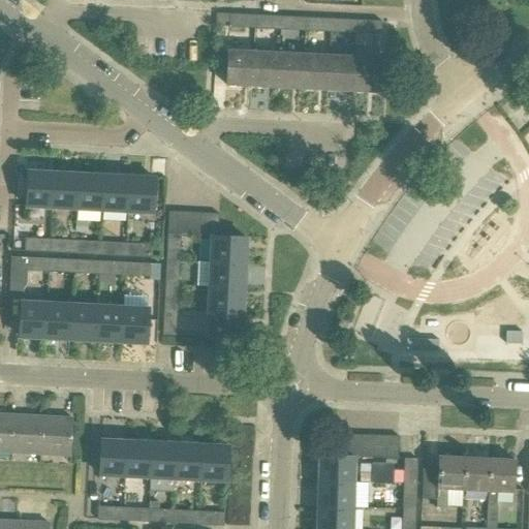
[(216,26),(228,27),(229,13),(217,13),(216,26)]
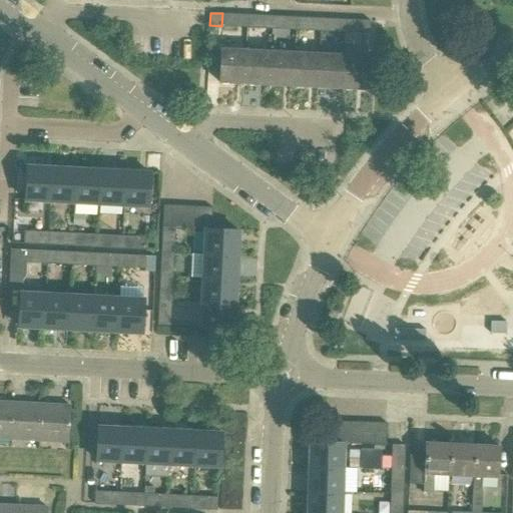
[(238,27),(239,14),(222,13),(221,26),(238,27)]
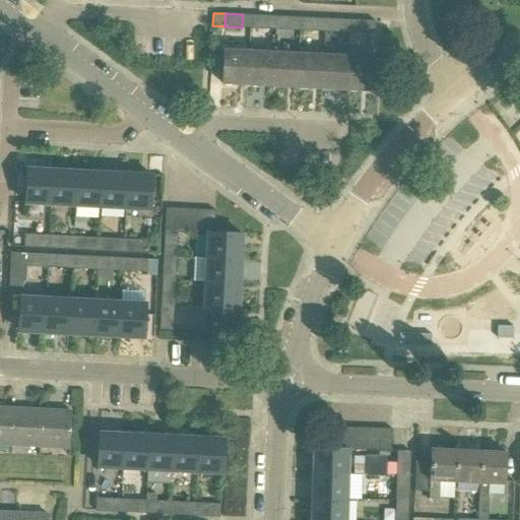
[(250,15),(250,27),(266,28),(267,15),(250,15)]
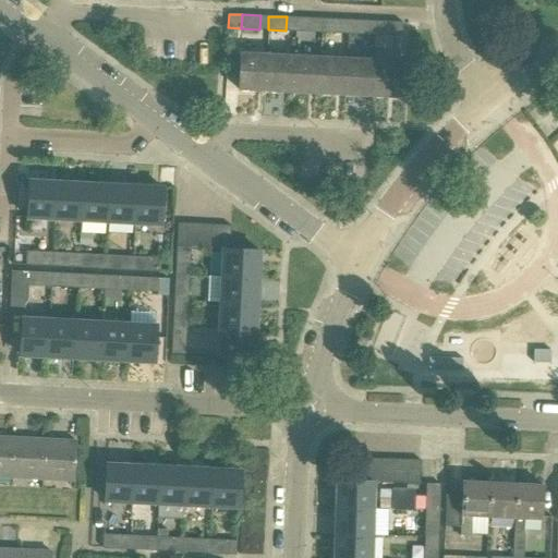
[(314,17),(295,17),(294,31),(313,32),(314,17)]
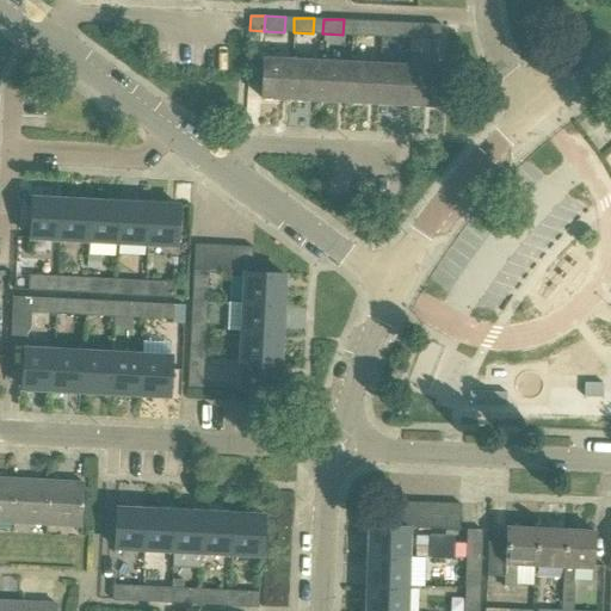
[(372,22),(353,20),(352,36),(371,37),(372,22)]
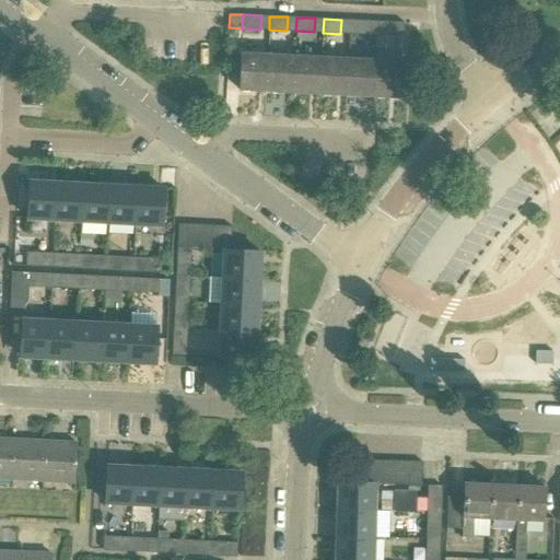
[(369,21),(350,20),(349,34),(368,35),(369,21)]
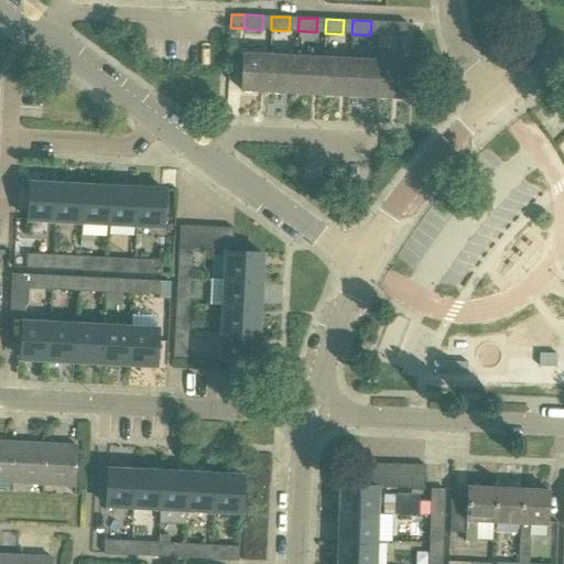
[(398,22),(380,21),(379,35),(398,36),(398,22)]
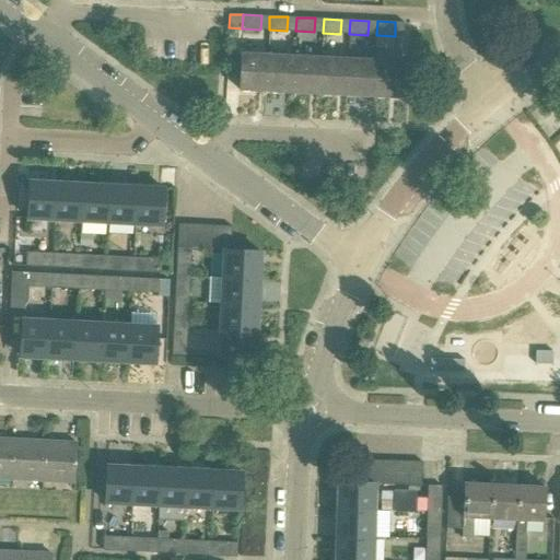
[(238,91),(266,92),(267,77),(268,55),(241,54),(238,91)]
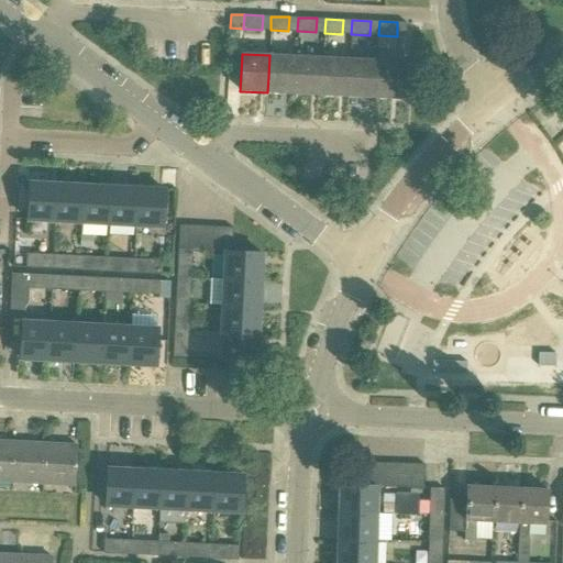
[(267,92),(294,95),(295,78),(296,57),(269,55),(268,77),(267,92)]
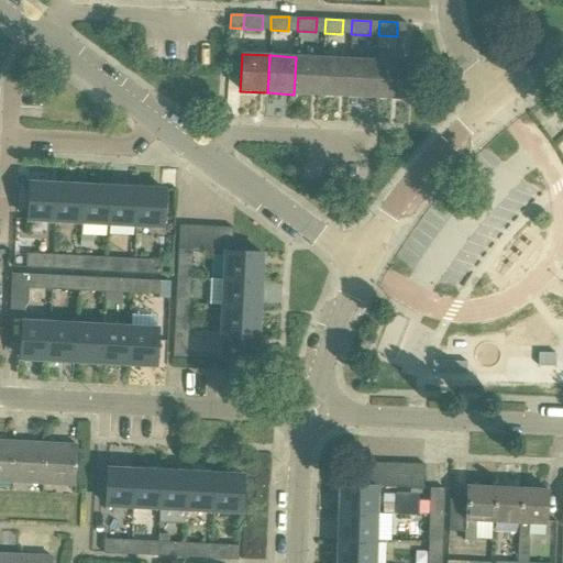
[(294,95),(321,96),(322,79),(323,58),(296,57),(295,78),(294,95)]
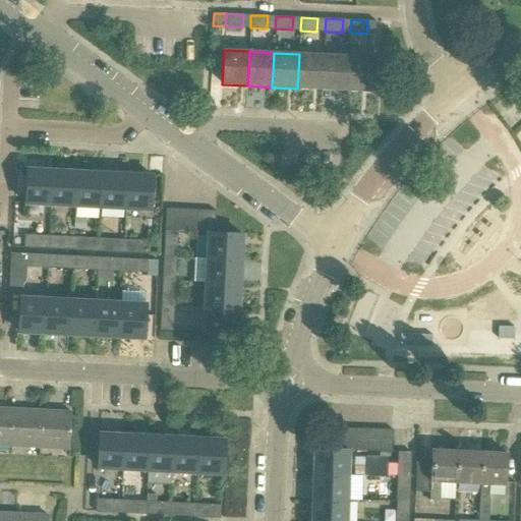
[(297,89),(322,90),(323,74),(324,55),(299,54),(298,73),(297,89)]
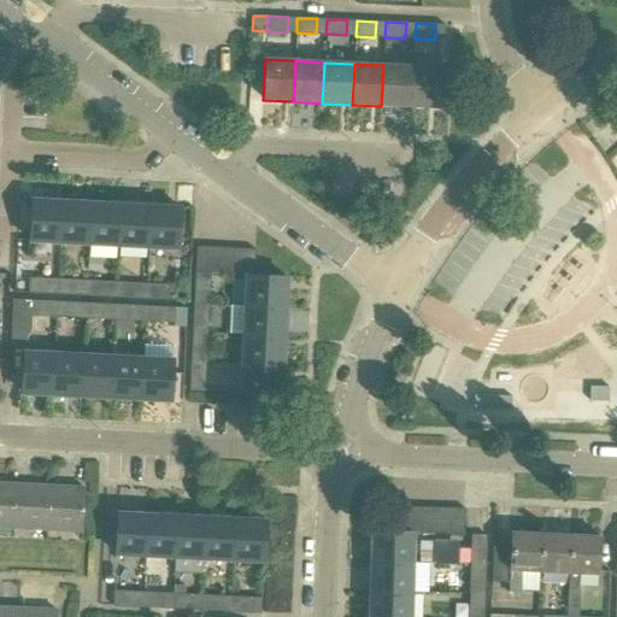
[(381,106),(411,109),(412,90),(413,66),(383,65),(382,88),(381,106)]
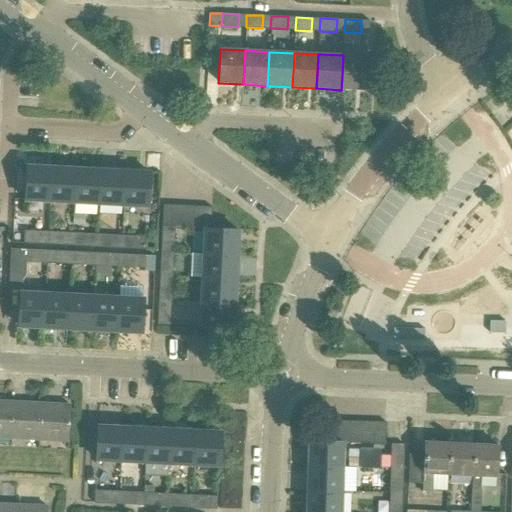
[(342,75),(341,90),(365,91),(367,57),(343,55),(342,75)]
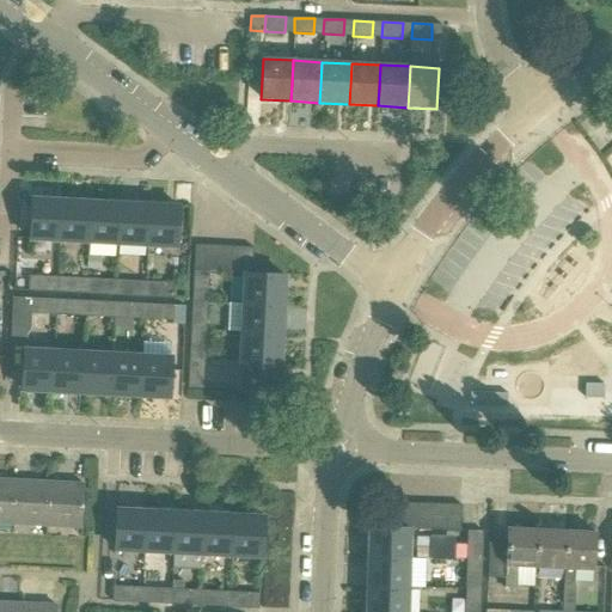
[(30,238),(59,240),(60,201),(31,199),(30,238)]
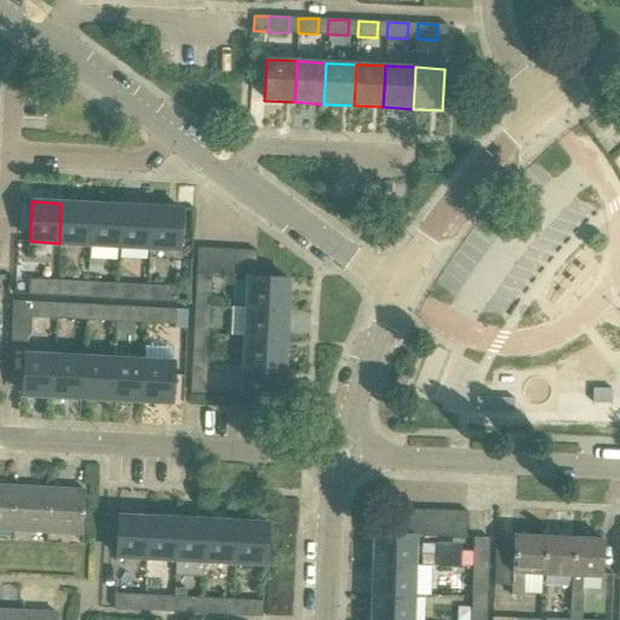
[(61,204),(59,244),(87,245),(89,205),(61,204)]
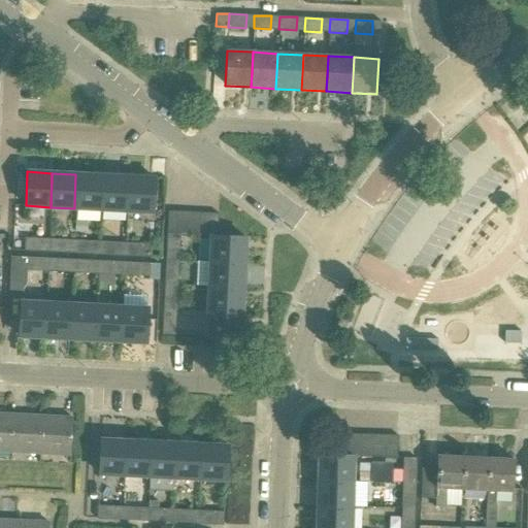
[(74,208),(100,209),(101,175),(75,174),(74,208)]
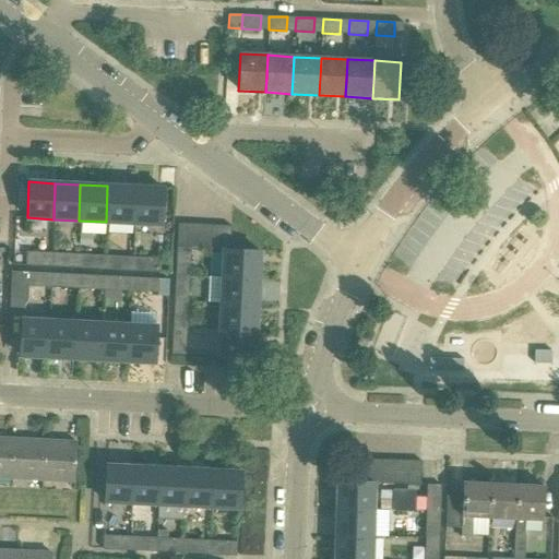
[(107,186),(106,222),(133,223),(134,187),(107,186)]
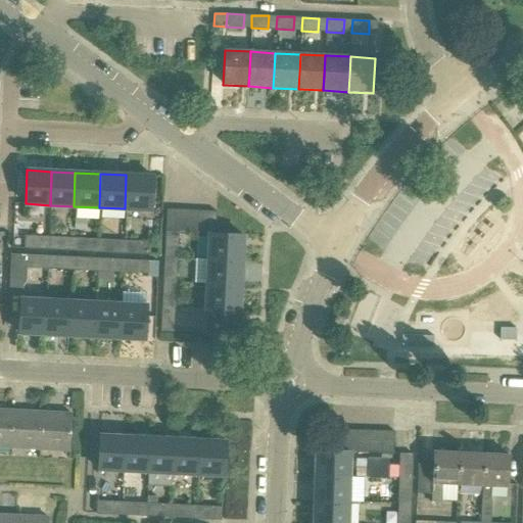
[(126,175),(125,208),(150,210),(152,177),(126,175)]
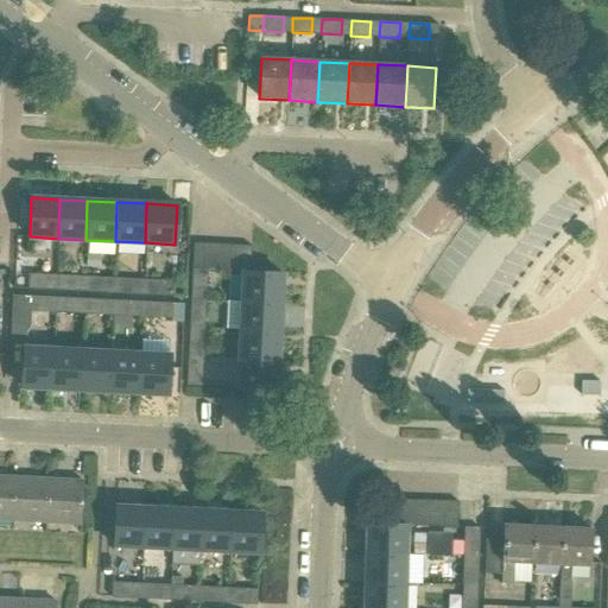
[(194,244),(192,268),(207,270),(208,244),(194,244)]
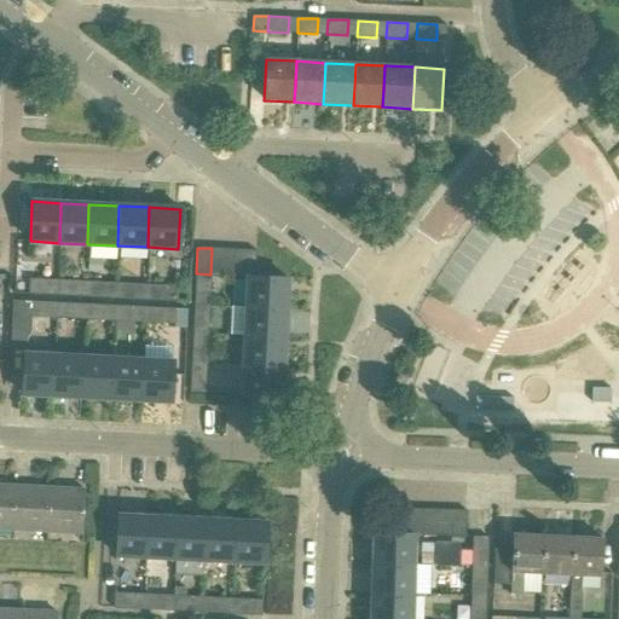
[(212,248),(210,275),(212,275),(225,276),(226,249),(221,249),(212,248)]
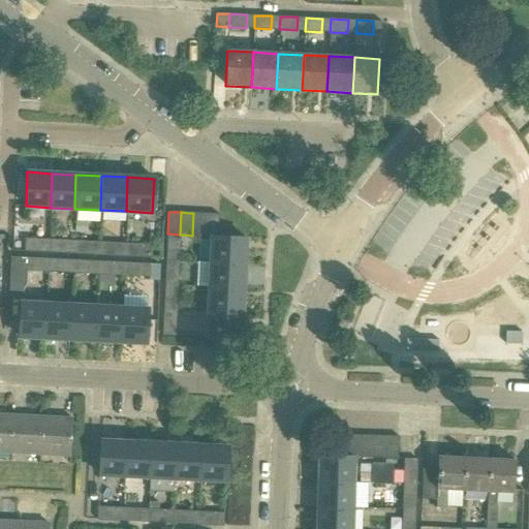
[(193,213),(192,236),(205,236),(206,214),(196,213),(193,213)]
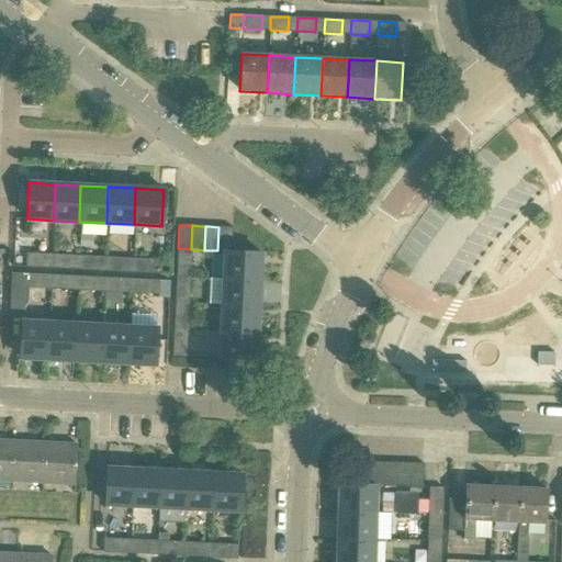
[(218,227),(217,250),(224,251),(231,251),(232,227),(218,227)]
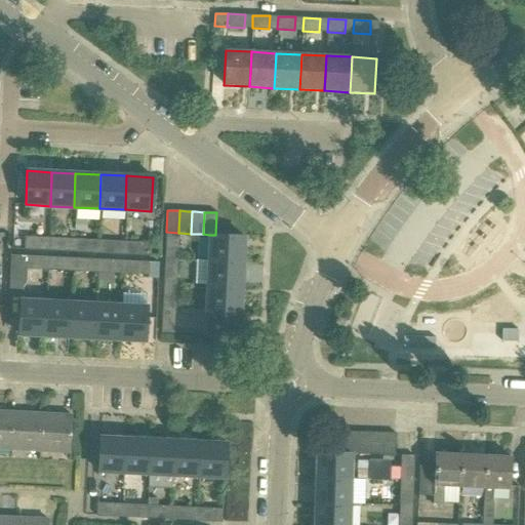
[(166,232),(165,259),(178,259),(179,233),(166,232)]
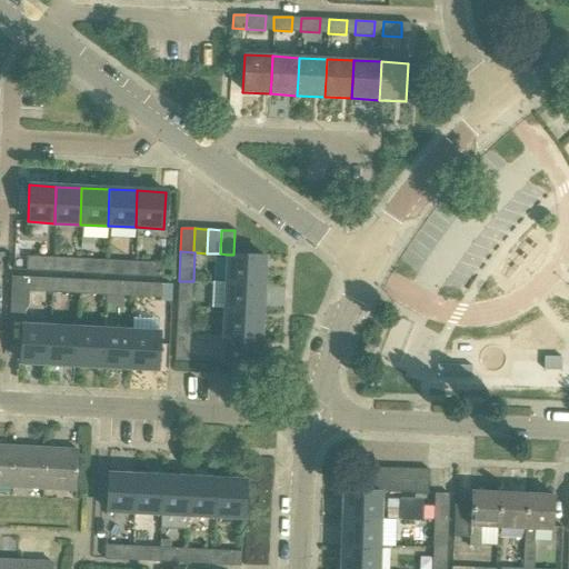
[(226,283),(263,286),(265,256),(233,255),(227,255),(226,283)]
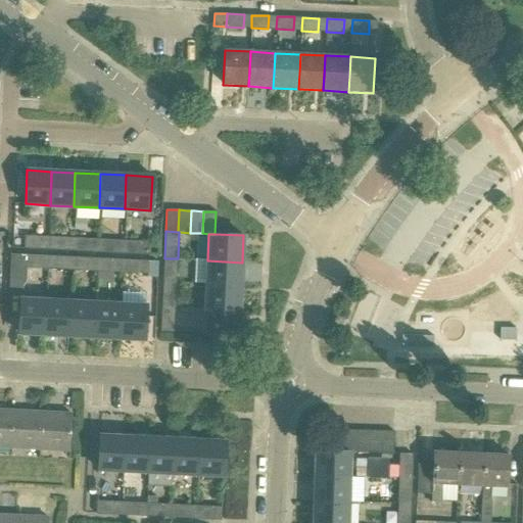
[(24,248),(47,249),(48,236),(25,235),(24,248)]
